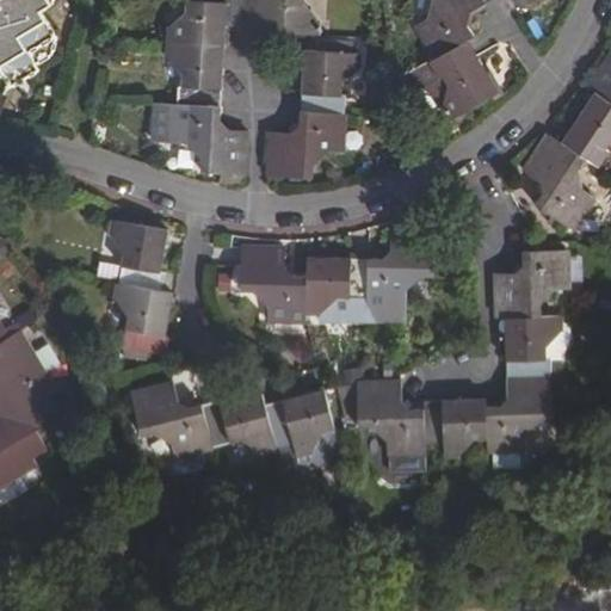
[(0,73),(5,71),(14,84),(41,68),(36,59),(51,51),(56,32),(43,10),(51,4),(49,0),(0,0),(0,1),(2,6),(0,7),(0,73)]
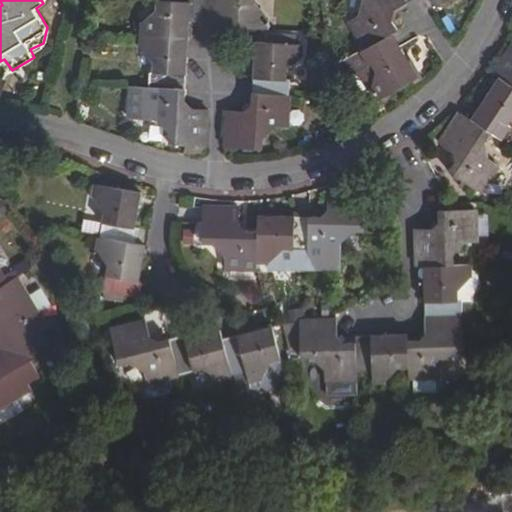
[(252,1),(252,0),(190,0),(190,4),(159,2),(158,11),(147,21),(144,48),(155,58),(154,70),(151,70),(149,116),(160,118),(172,131),(171,141),(200,143),(203,110),(191,109),(183,100),(189,20),(205,21),(204,24),(262,28),(264,13),(252,1)]
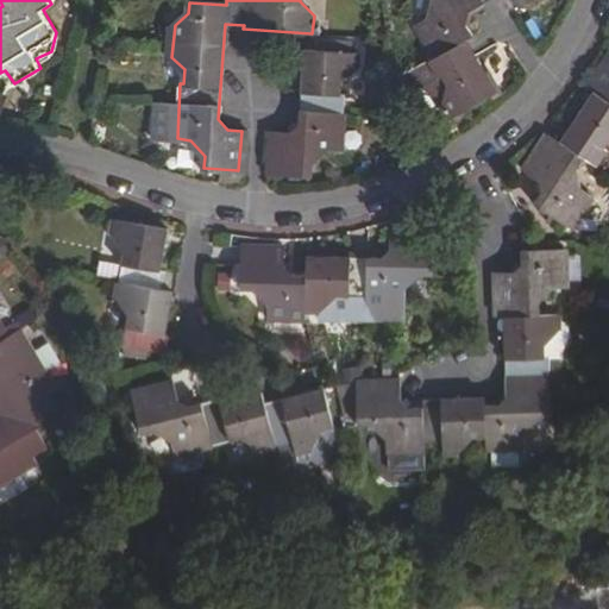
[(531,0),(432,0),(427,19),(419,24),(437,58),(421,68),(427,83),(429,82),(446,75),(452,89),(444,99),(451,117),(495,92),(465,39),(471,37),(464,24),(469,11),(485,0),(516,0),(520,6),(531,0)]
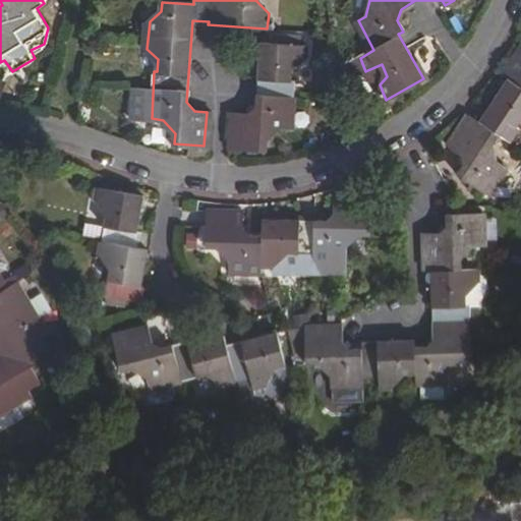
[(302,58),(303,47),(262,44),(256,108),(248,115),(235,114),(233,148),(265,150),(266,138),(280,127),(289,127),(293,81),(290,81),(291,67),(302,58)]
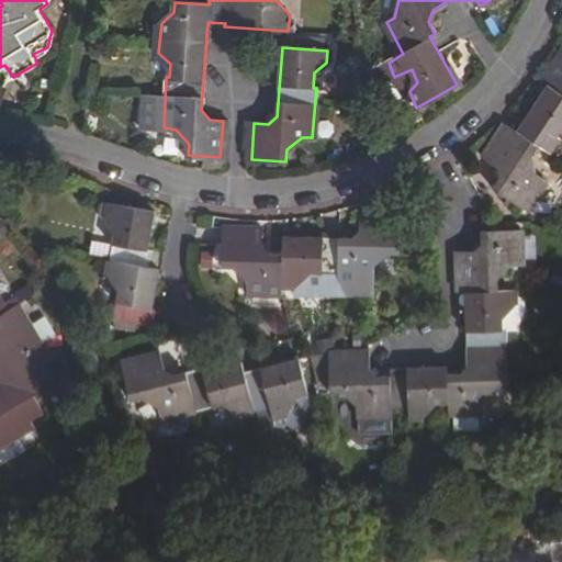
[(507,123),(485,156),(502,167),(503,176),(495,187),(528,208),(546,180),(537,173),(532,154),(539,144),(551,152),(560,139),(557,137),(561,127),(561,55),(546,80),(550,83),(519,130),(507,123)]
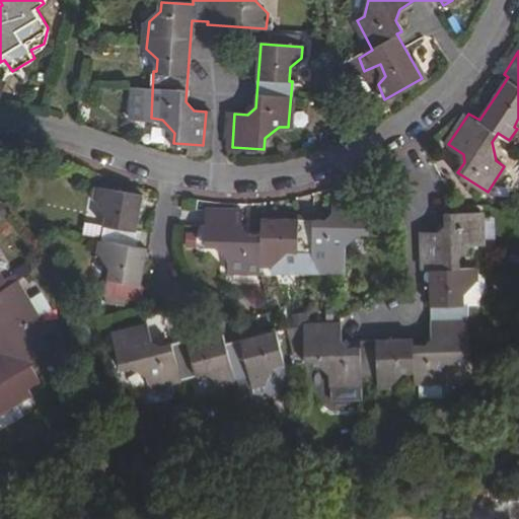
[(375,80),(378,84),(385,76),(380,64),(366,70),(375,80)]
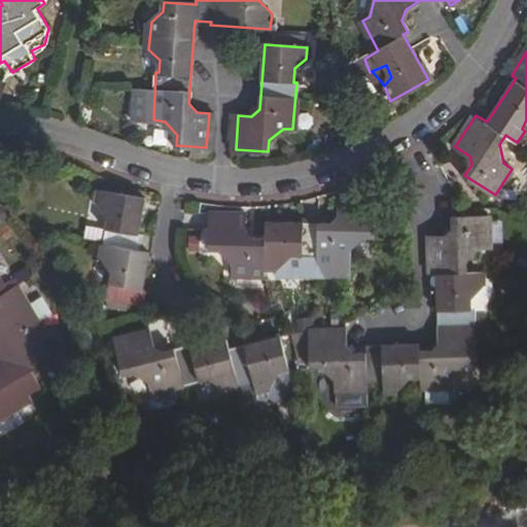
[(138,235),(143,198),(102,192),(100,205),(108,218),(102,256),(113,273),(110,299),(144,305),(146,289),(143,288),(148,254),(139,252),(142,236),(138,235)]
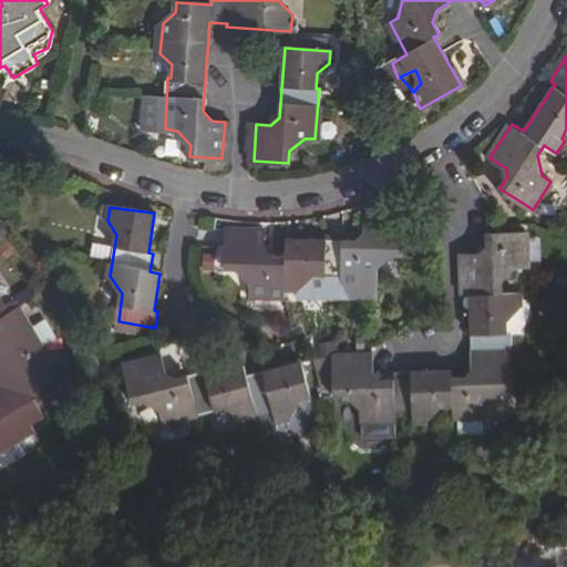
[(264,234),(227,233),(225,268),(237,268),(250,284),(250,291),(284,294),(285,285),(302,286),(316,271),(326,272),(327,277),(348,280),(350,294),(351,296),(373,299),(377,267),(391,255),(401,255),(403,217),(366,216),(363,234),(354,241),(288,238),(285,258),(272,257),(263,248),(264,234)]
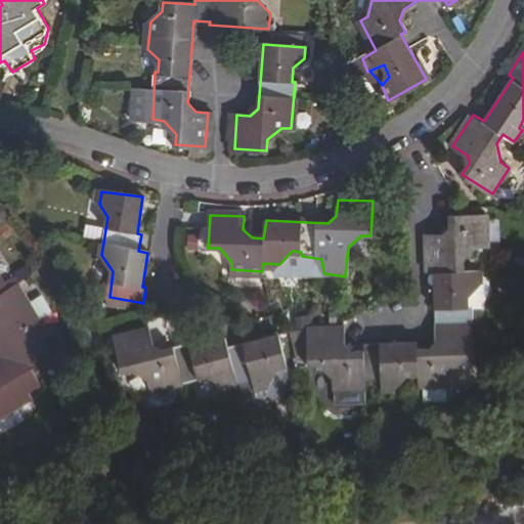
[(485,245),(485,216),(451,216),(451,228),(443,235),(430,235),(431,271),(436,270),(438,341),(429,349),(419,349),(419,343),(364,344),(365,351),(350,350),(348,347),(345,345),(345,330),(309,331),(309,364),(322,365),(335,377),(334,385),(365,386),(366,379),(384,380),(384,387),(398,387),(409,375),(421,376),(421,385),(450,384),(449,373),(464,358),(473,359),(474,308),(469,307),(469,297),(478,287),(479,276),(479,271),(465,270),(464,258),(477,245),(485,245)]
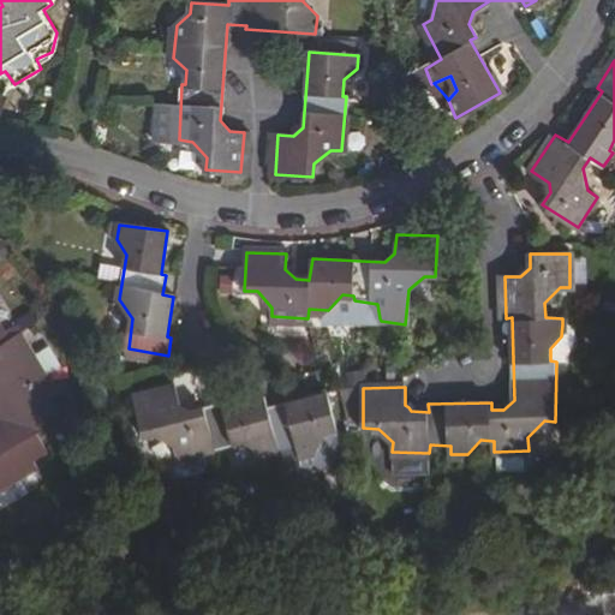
[(342,294),(328,310),(328,314),(380,318),(377,304),(354,300),(353,296),(342,294)]
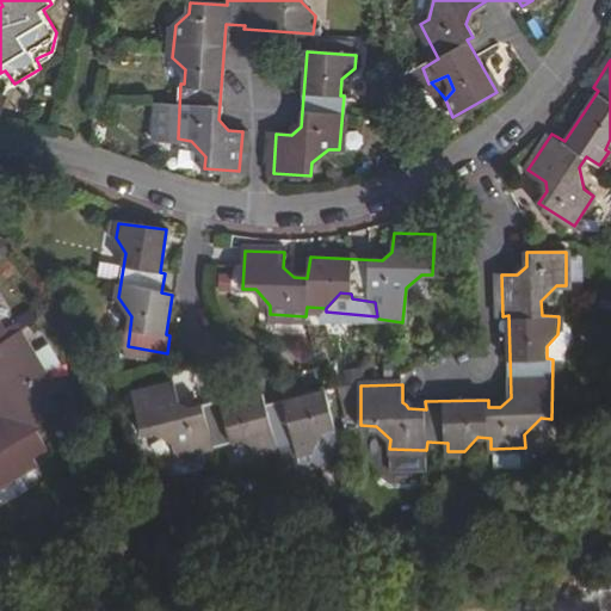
[(0,488),(39,468),(35,462),(48,452),(38,434),(45,430),(41,420),(59,409),(51,395),(57,390),(24,332),(12,338),(0,318),(0,408),(6,420),(0,424),(0,488)]
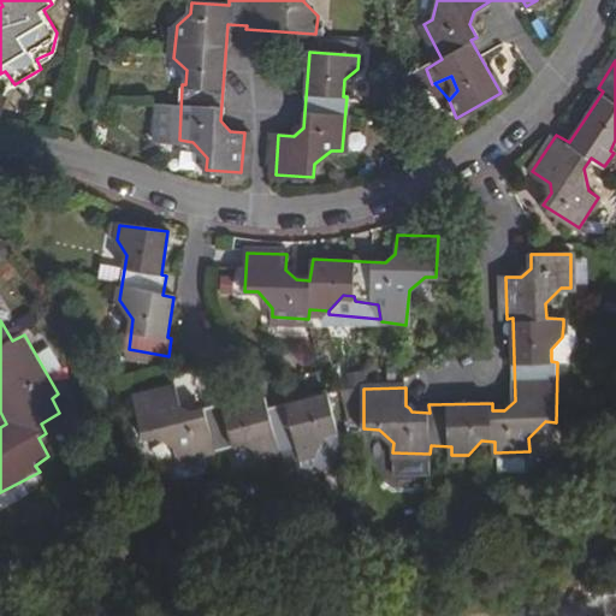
[(572,329),(563,325),(562,337),(551,349),(551,361),(557,362),(568,362),(576,345),(572,329)]
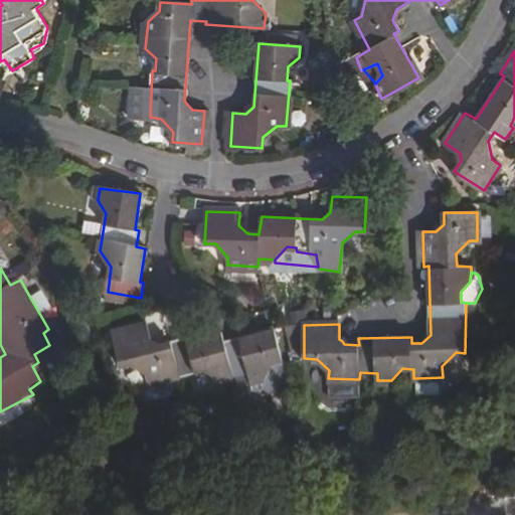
[(148,327),(113,334),(120,366),(131,363),(149,373),(150,383),(206,370),(220,379),(248,372),(250,379),(264,376),(272,361),(281,359),(275,330),(224,341),(222,335),(188,342),(187,339),(161,344),(150,340),(148,327)]
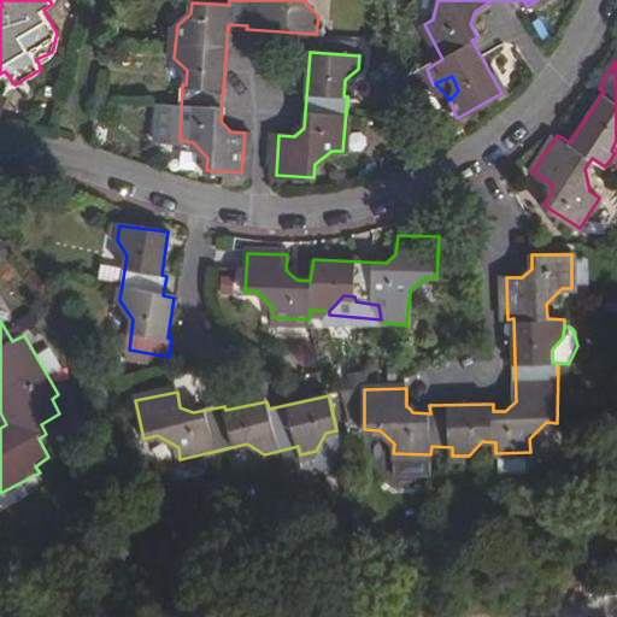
[(344,462),(336,430),(325,433),(316,451),(300,454),(323,466),(344,462)]
